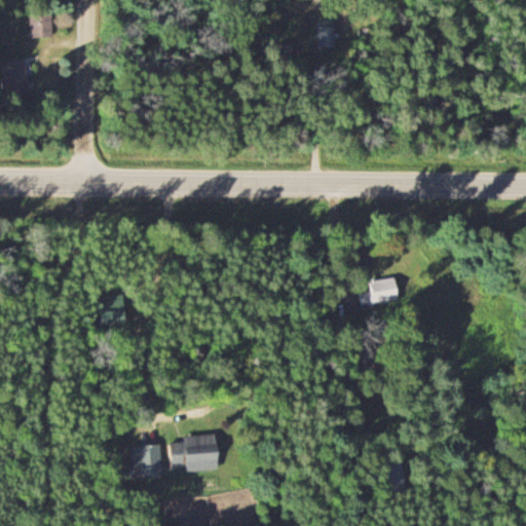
[(31,37),(54,37),(54,14),(31,14),(31,37)]
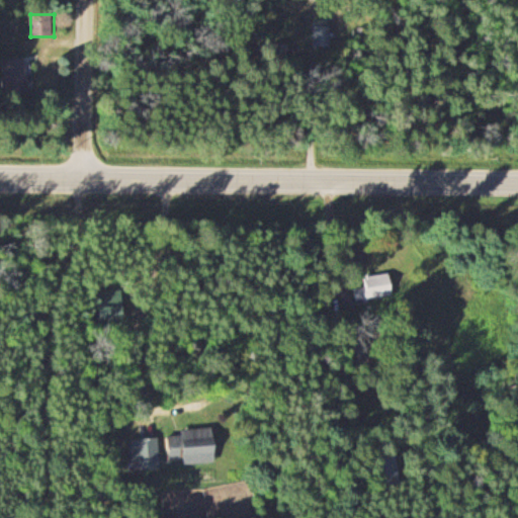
[(332,47),(332,26),(315,26),(315,47),(332,47)]
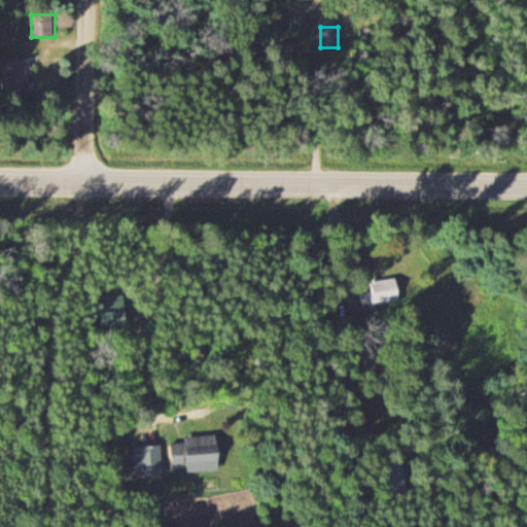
[(27,61),(3,61),(3,91),(27,91),(27,61)]
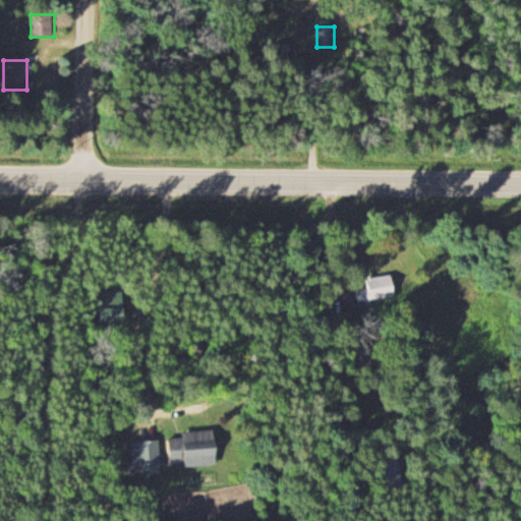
[(397,295),(393,274),(370,277),(372,288),(357,290),(359,301),(397,295)]
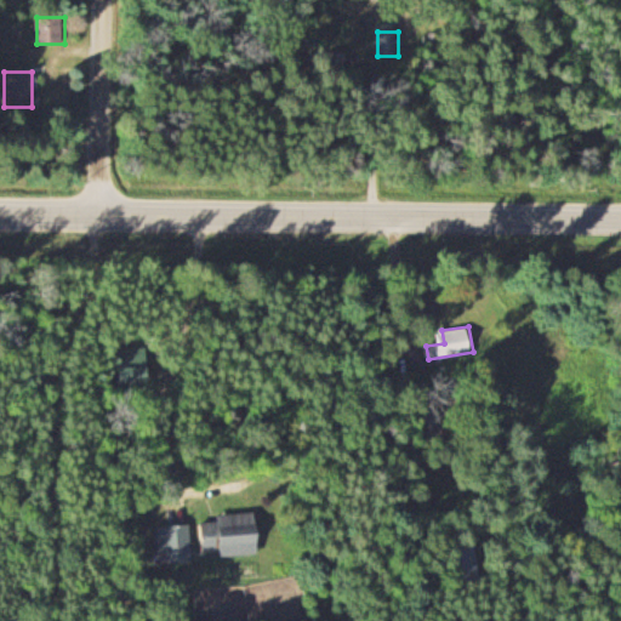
[(223,554),(260,553),(258,513),(220,514),(220,522),(204,522),(205,551),(223,551),(223,554)]
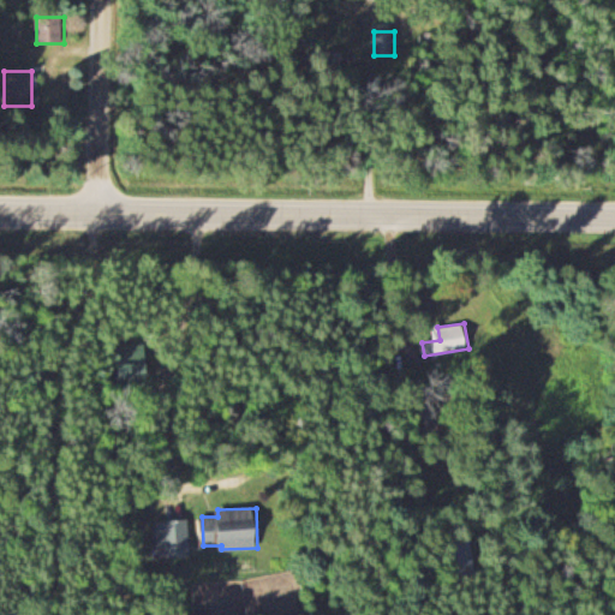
[(190,556),(190,519),(156,519),(156,556),(190,556)]
